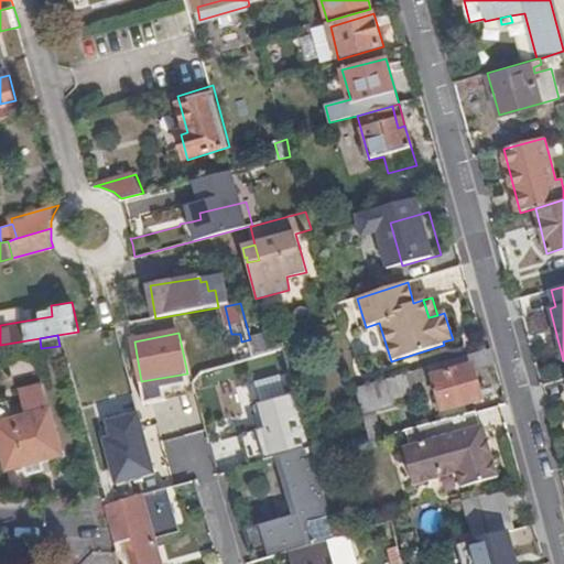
[(495,366),(490,349),(356,390),(362,414),(376,410),(372,398),(426,382),(432,378),(442,412),(480,399),(472,367),(484,362),(491,366),(495,366)]
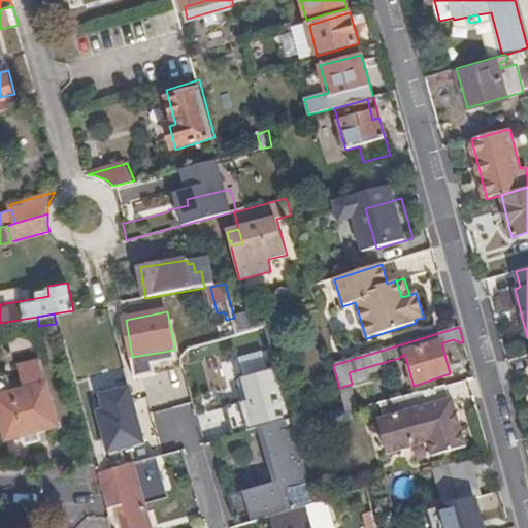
[(0,434),(6,433),(7,437),(25,432),(28,444),(44,439),(42,428),(39,419),(57,414),(41,358),(20,364),(23,377),(15,380),(18,389),(13,390),(9,375),(0,377),(0,410),(1,416),(0,415),(0,434)]
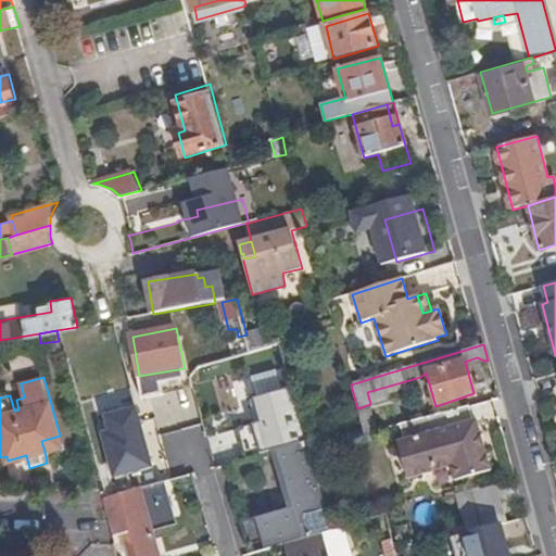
[(243,459),(268,453),(248,377),(222,383),(243,460),(243,459)]
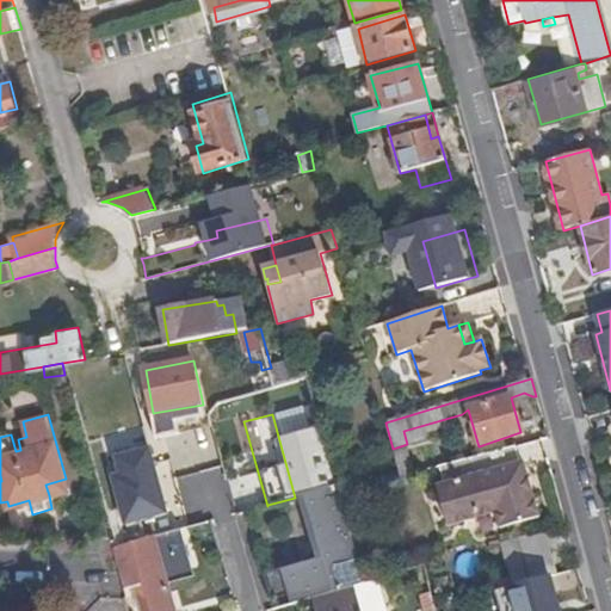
[(204,423),(184,429),(190,450),(210,445),(210,443),(226,439),(222,421),(205,425),(204,423)]
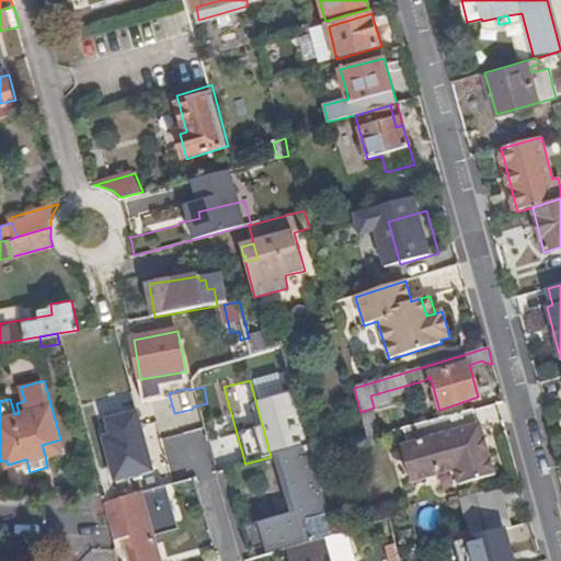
[(374,408),(361,412),(368,439),(381,436),(374,408)]
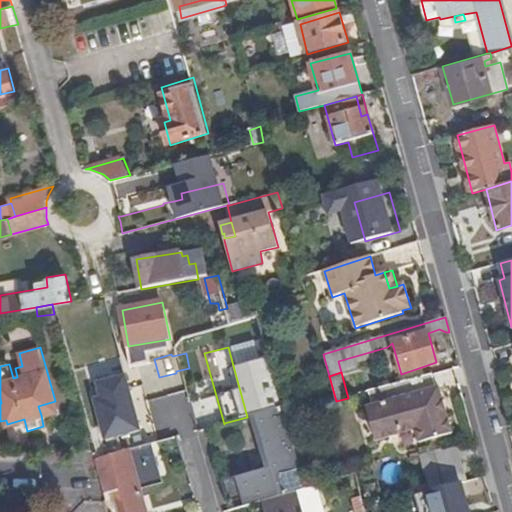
[(433,387),(429,375),(381,389),(384,403),(373,405),(366,408),(377,442),(400,434),(398,427),(413,423),(415,431),(418,443),(451,434),(445,412),(440,413),(437,402),(442,401),(438,387),(433,387)]
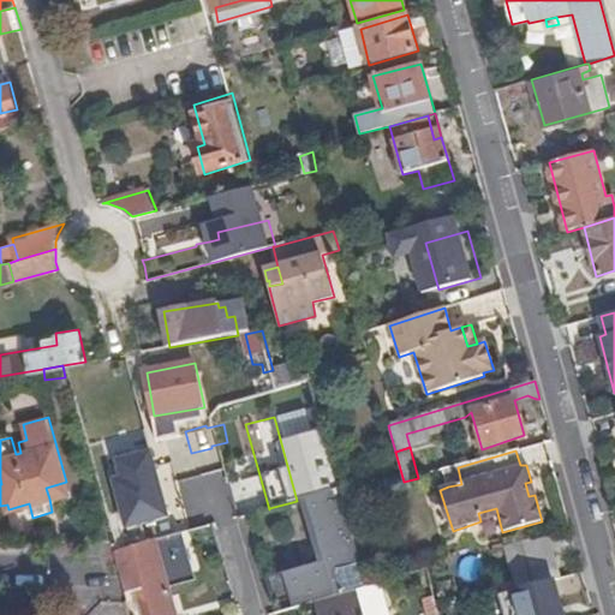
[(165,458),(137,467),(153,526),(181,518),(165,458)]
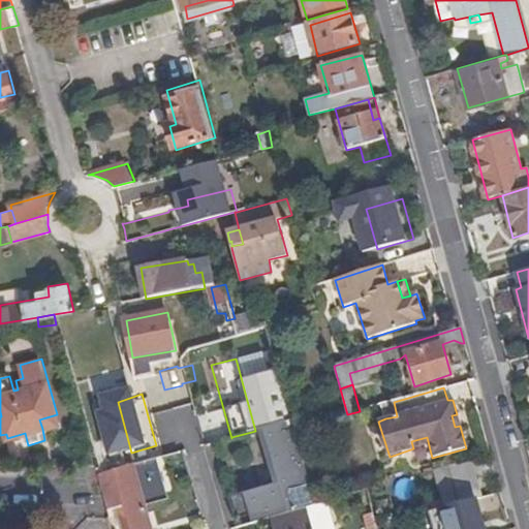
[(394,402),(383,405),(385,418),(397,416),(394,402)]
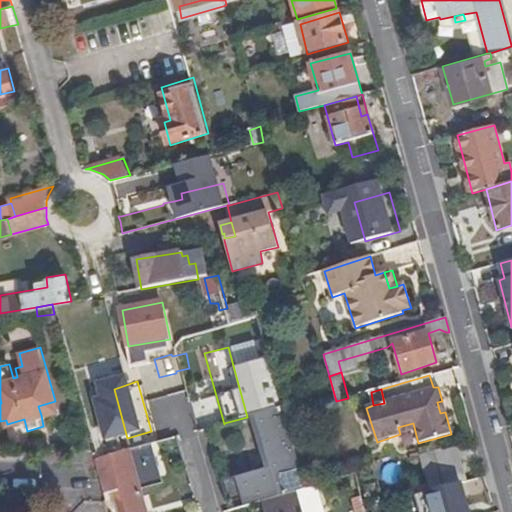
[(38,406),(41,415),(57,410),(55,401),(38,406)]
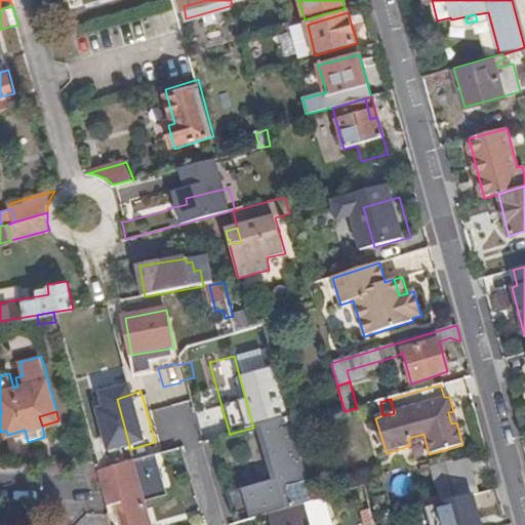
[(293,426),(291,416),(253,428),(230,434),(237,459),(266,452),(273,479),(221,493),(231,524),(270,514),(305,503),(314,500),(293,426)]
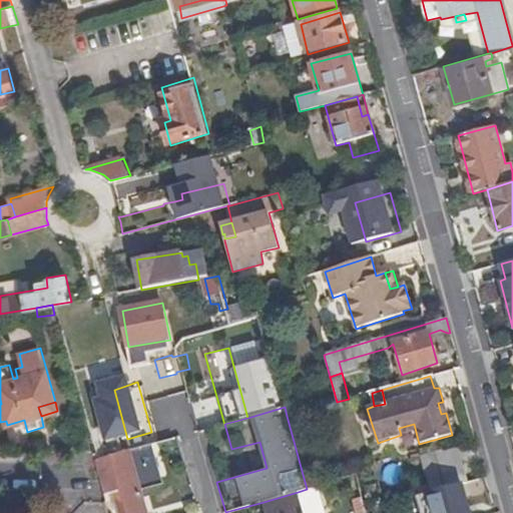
[(399,428),(401,435),(416,432),(414,424),(399,428)]
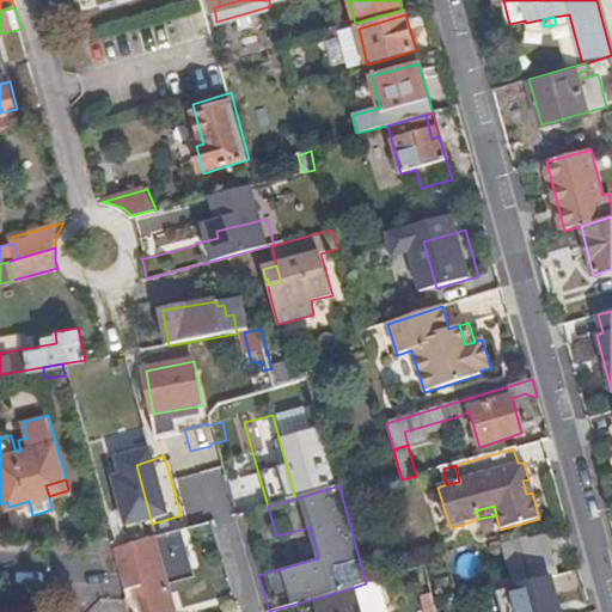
[(139,542),(154,537),(151,522),(134,527),(139,542)]
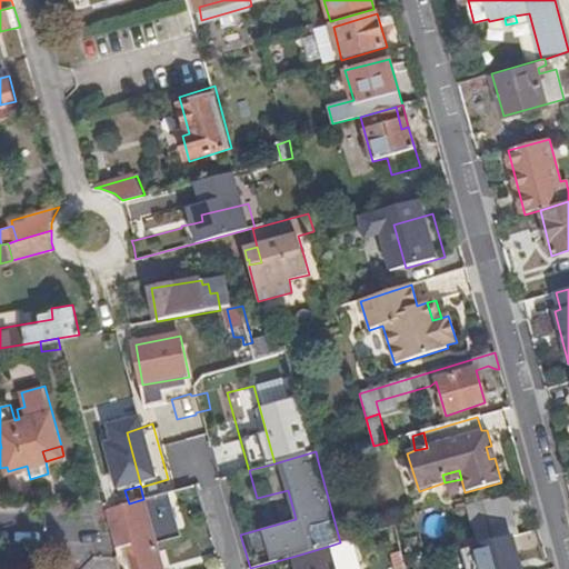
[(516,535),(506,496),(468,506),(480,546),(490,542),(516,535)]
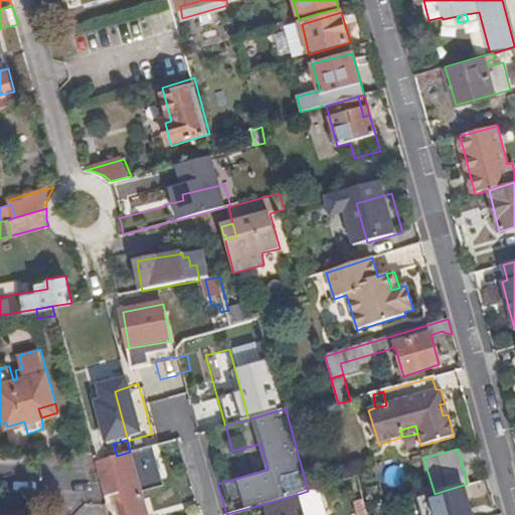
[(117,456),(113,457),(118,476),(109,479),(115,499),(118,498),(122,514),(148,514),(130,452),(117,456)]
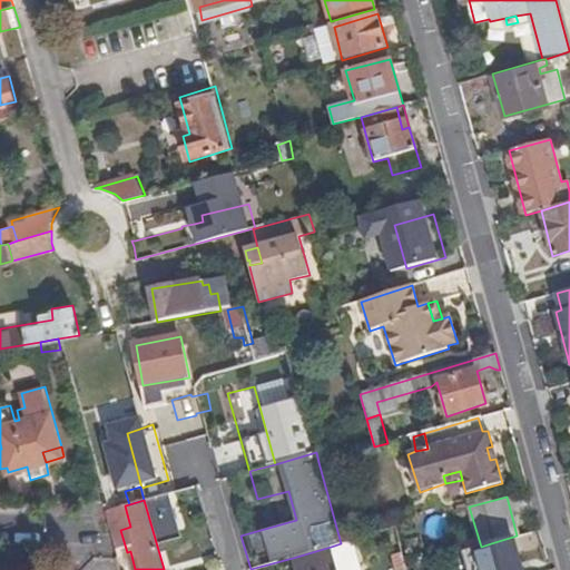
[(397,527),(365,537),(369,553),(383,549),(389,569),(409,569),(409,567),(397,527)]
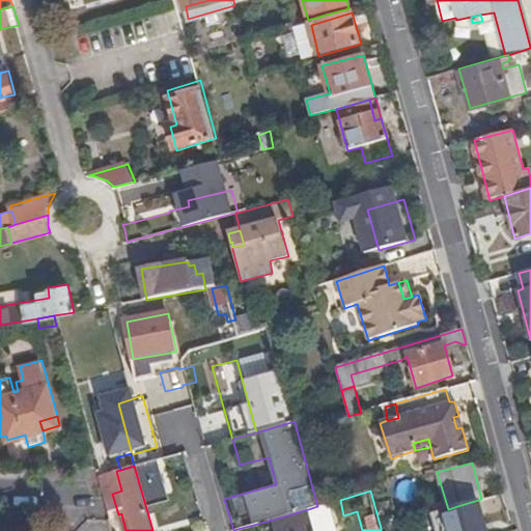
[(495,496),(481,499),(457,506),(464,530),(497,530),(504,529),(495,496)]
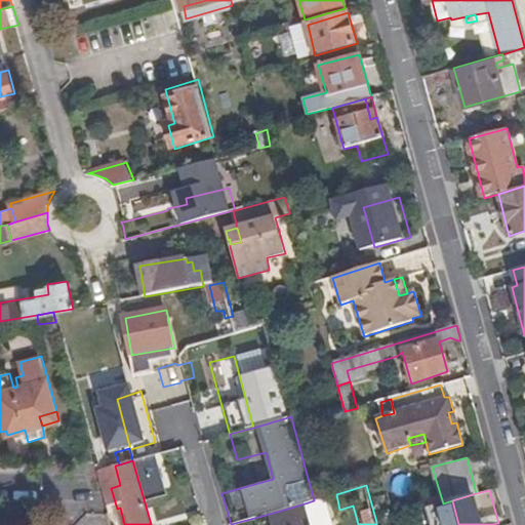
[(324,497),(314,500),(320,524),(324,524),(331,523),(324,497)]
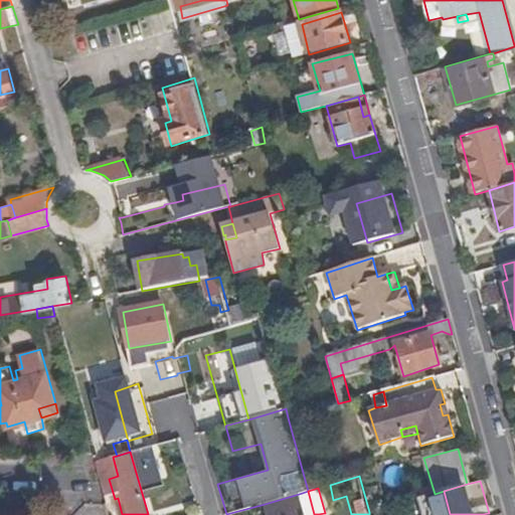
[(314,514),(308,491),(299,494),(304,514),(314,514)]
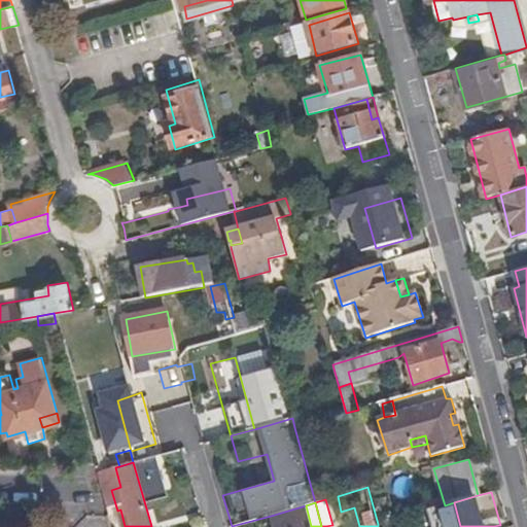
[(311,526),(306,505),(271,516),(274,526),(311,526)]
